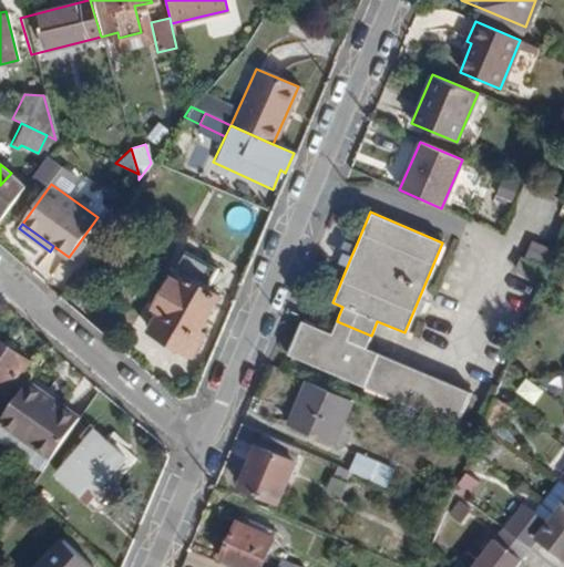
[(339,251),(351,256),(356,246),(344,240),(339,251)]
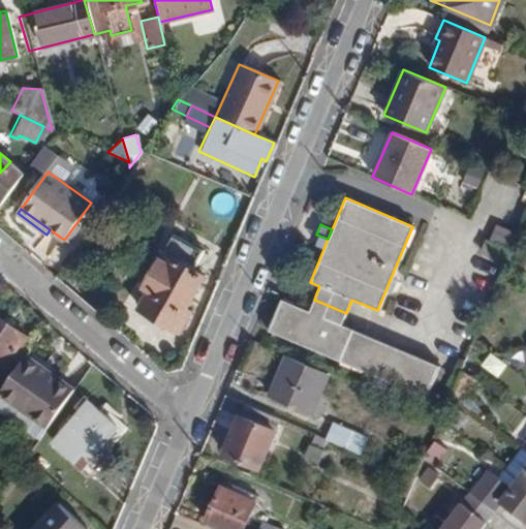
[(495,225),(489,241),(507,249),(514,234),(495,225)]
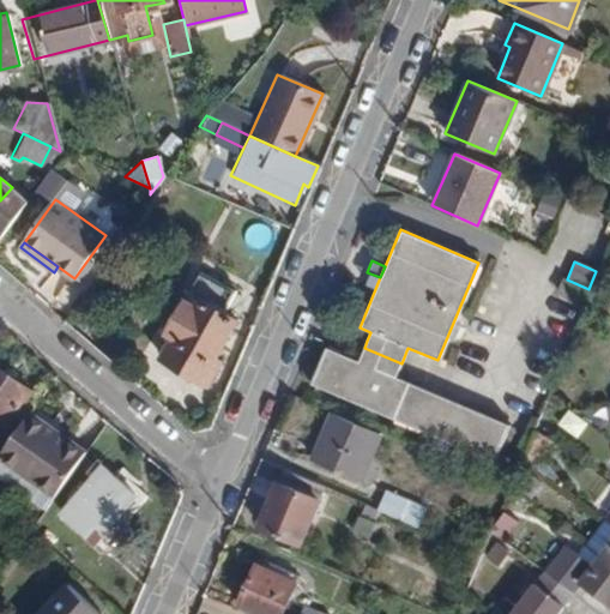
[(218,361),(213,357),(235,321),(222,313),(235,294),(199,272),(169,321),(177,327),(158,357),(204,385),(218,361)]
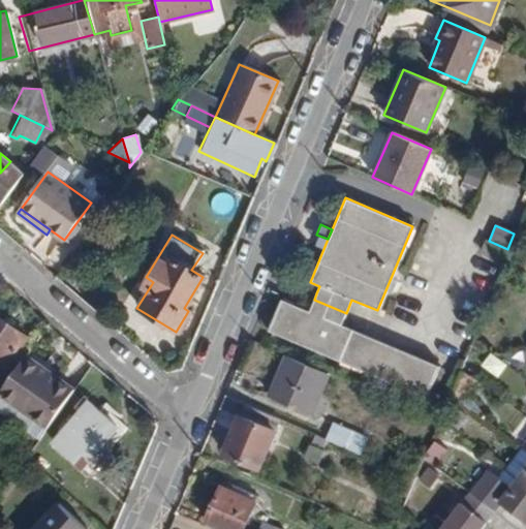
[(485,240),(480,251),(504,262),(509,250),(507,249),(489,241),(485,240)]
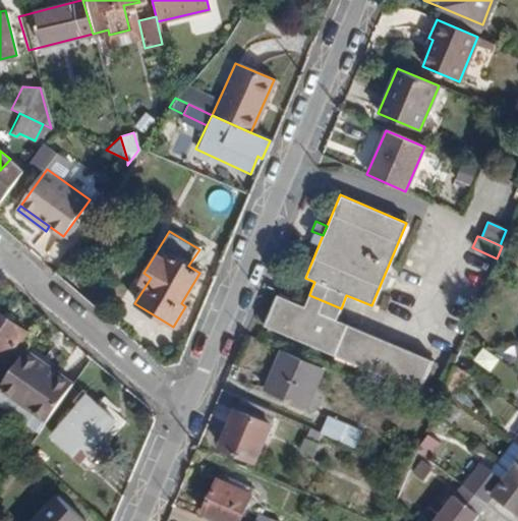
[(297,295),(307,299),(309,295),(311,289),(302,286),(297,295)]
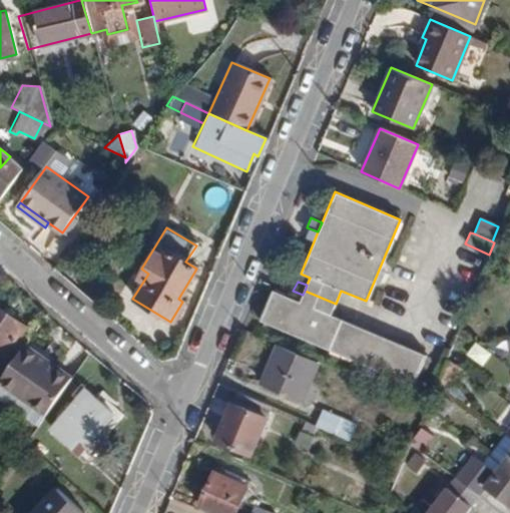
[(273,290),(260,321),(413,386),(425,355),(331,314),(336,304),(305,291),(303,295),(300,302),(273,290)]
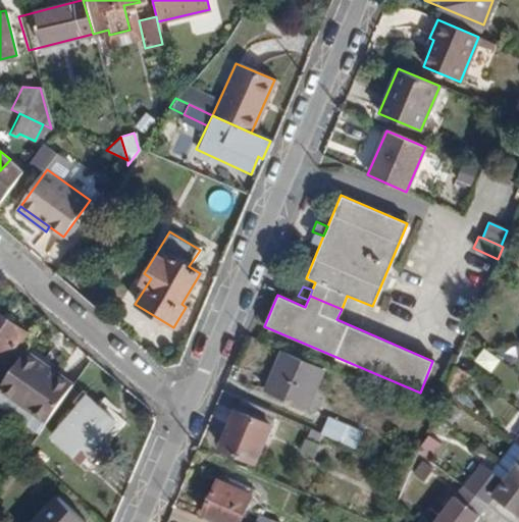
[(0,356),(4,359),(22,332),(0,315),(0,356)]
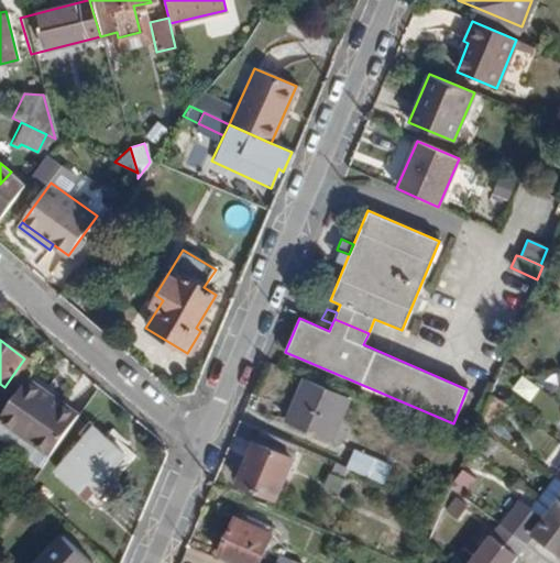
[(304,377),(284,421),(330,441),(349,397),(304,377)]
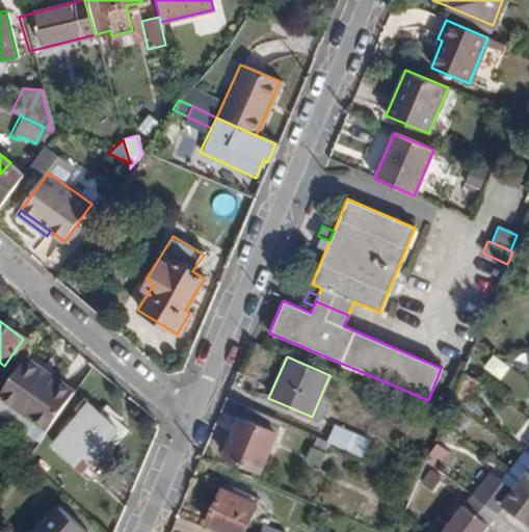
[(0,414),(38,441),(73,392),(24,357),(0,391),(0,414)]
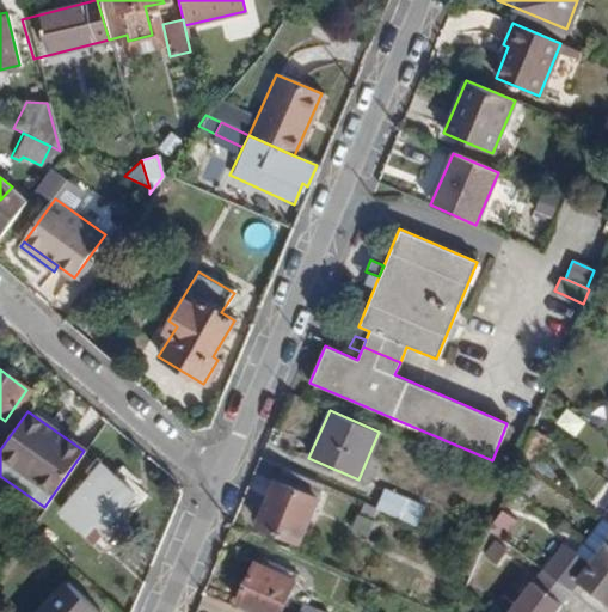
[(60,512),(98,546),(145,493),(116,467),(111,473),(100,465),(60,512)]
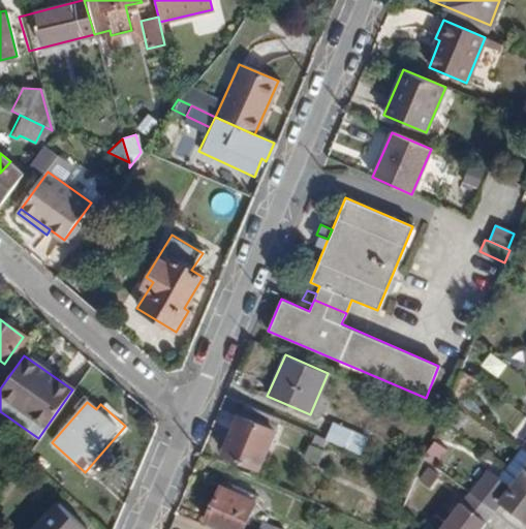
[(238,413),(220,455),(258,471),(276,429),(274,429),(278,418),(244,404),(240,414),(238,413)]
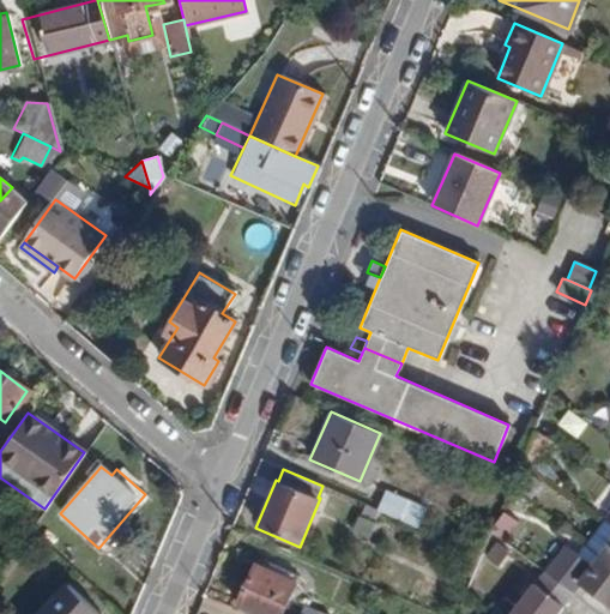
[(385,492),(376,510),(379,511),(415,527),(422,507),(385,492)]
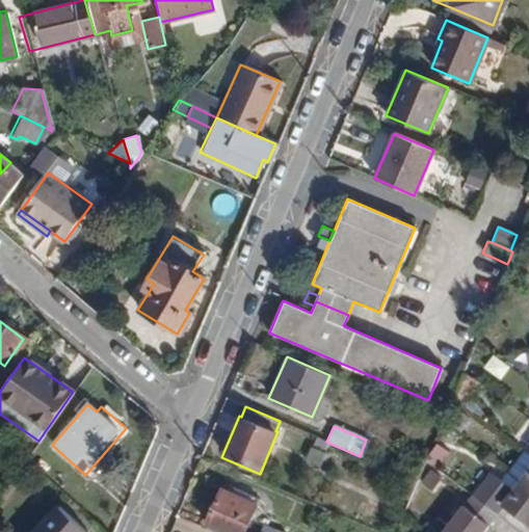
[(314,436),(305,460),(318,467),(328,443),(326,442),(314,436)]
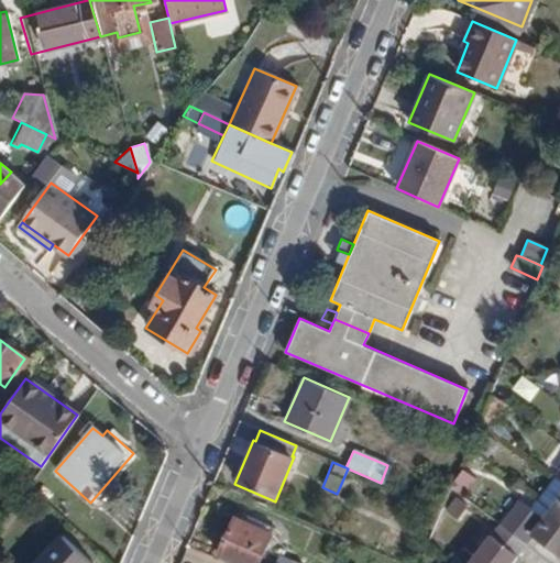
[(559,481),(553,476),(535,500),(548,510),(559,493),(559,481)]
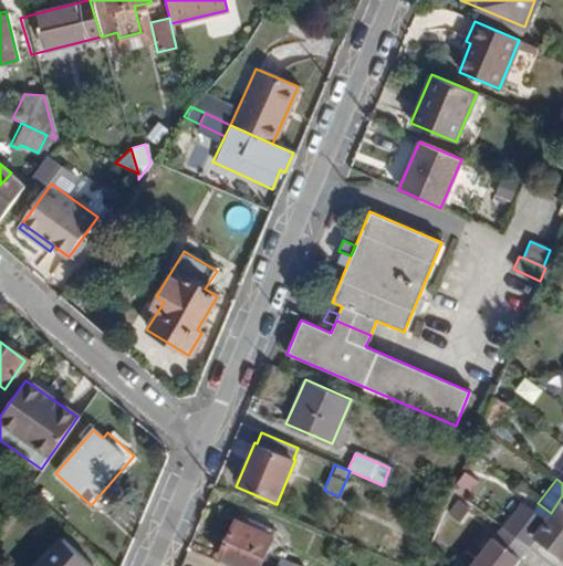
[(562,495),(551,513),(562,522),(562,495)]
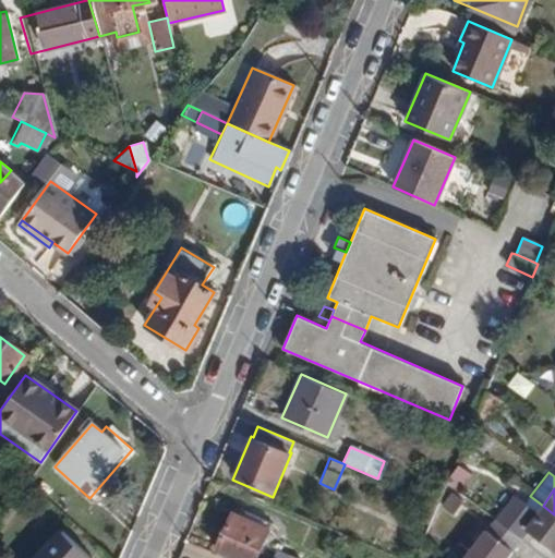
[(509,497),(493,519),(522,542),(529,532),(554,550),(554,514),(543,506),(534,517),(509,497)]
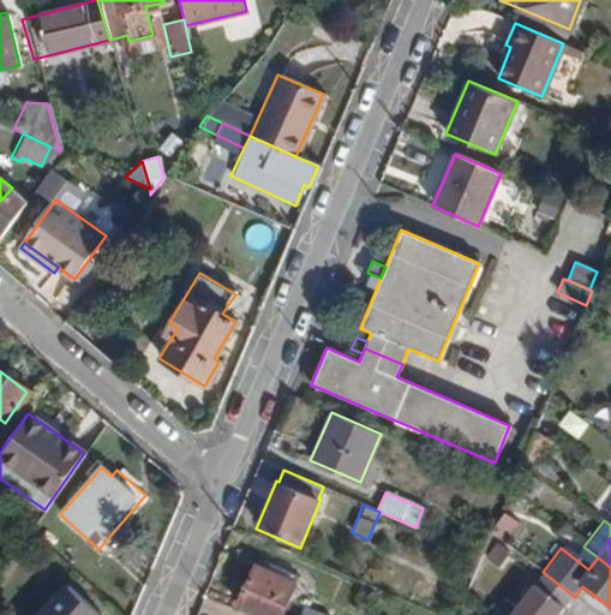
[(270,563),(268,571),(294,584),(298,577),(270,563)]
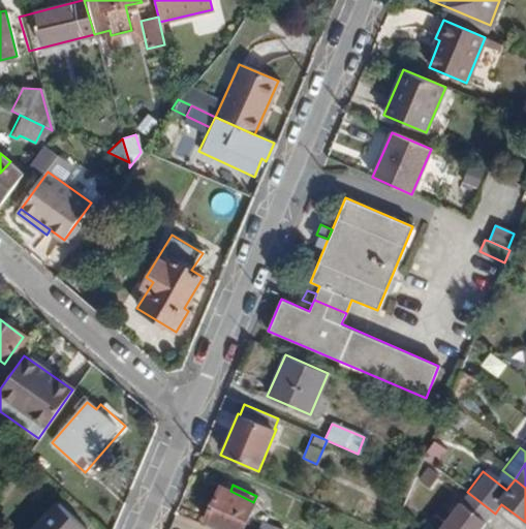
[(219,486),(204,520),(225,528),(241,528),(254,502),(253,502),(230,491),(219,486)]
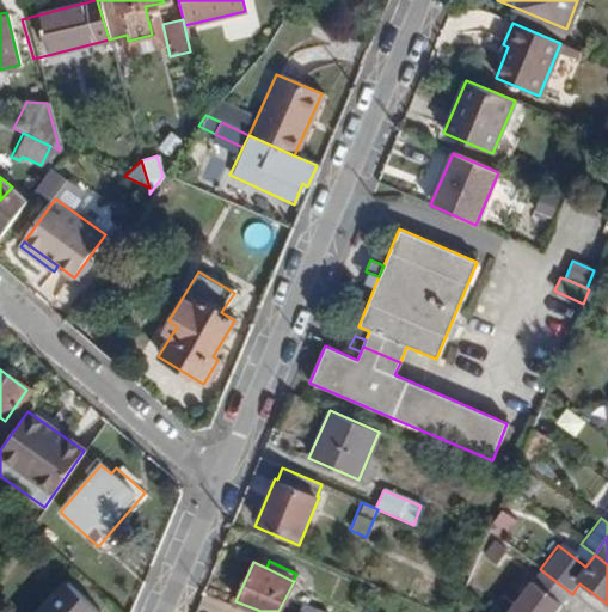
[(502,595),(489,611),(491,611),(557,611),(572,594),(540,569),(513,604),(502,595)]
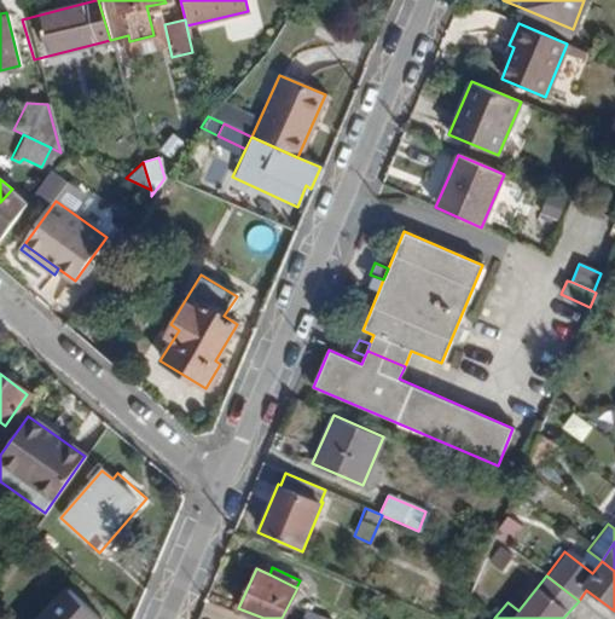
[(34,618),(97,618),(63,588),(34,618)]
